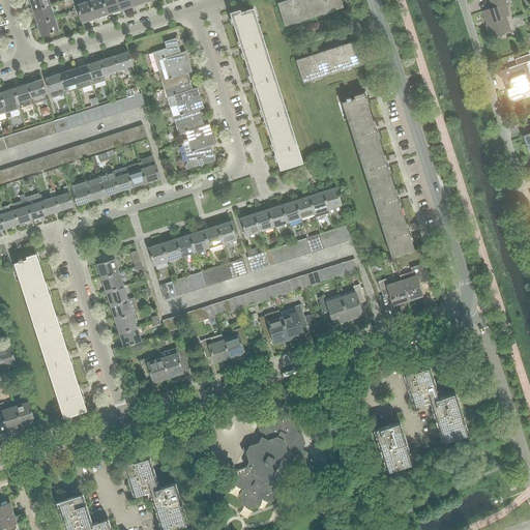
[(28,0),(32,12),(50,6),(48,0),(28,0)]
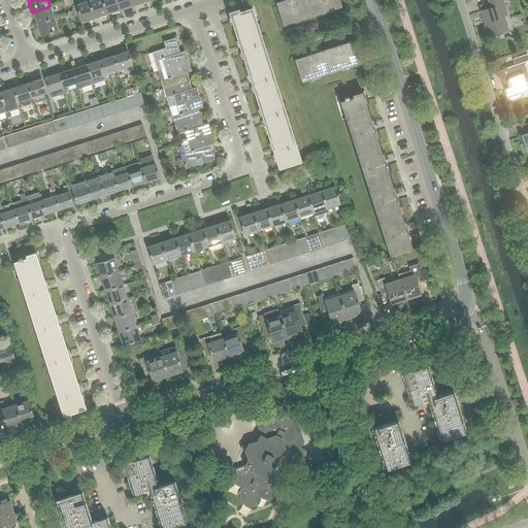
[(106,14),(101,0),(93,0),(89,1),(94,19),(106,14)]
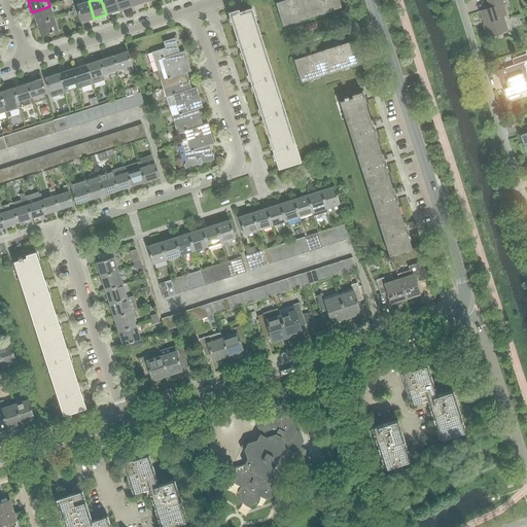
[(118,10),(114,0),(101,0),(106,14),(118,10)]
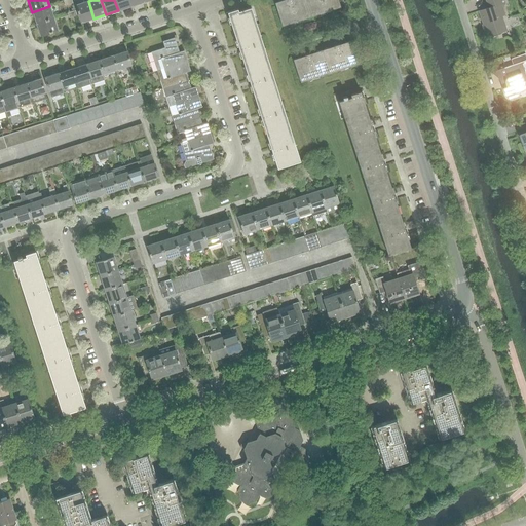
[(128,0),(114,0),(118,10),(130,6),(128,0)]
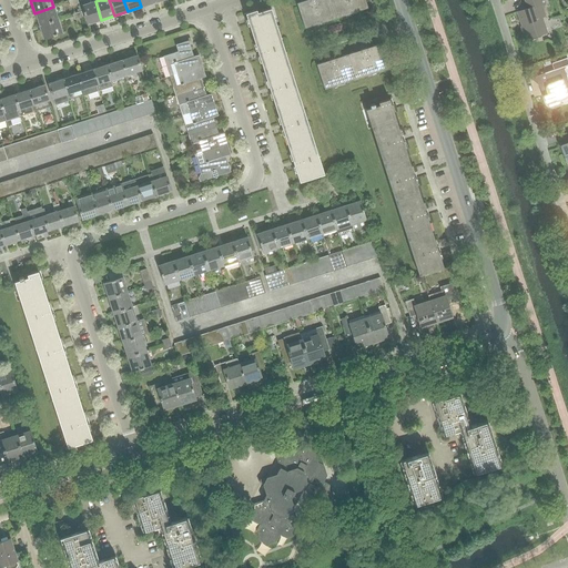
[(304,28),(335,17),(330,0),(305,0),(296,3),(304,28)]
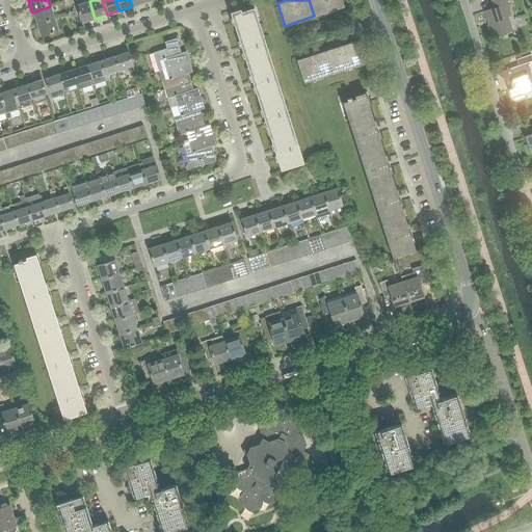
[(342,0),(309,0),(314,16),(344,6),(342,0)]
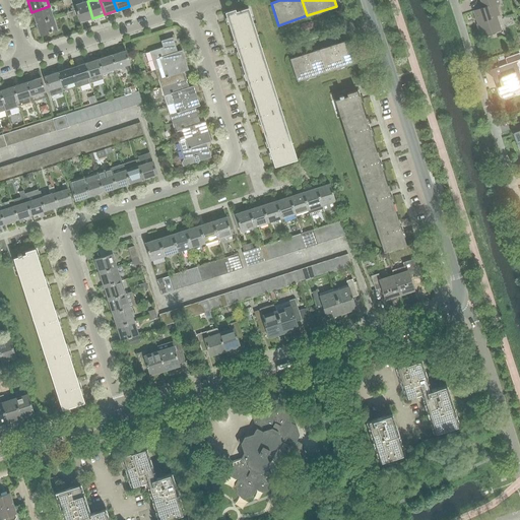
[(479,24),(477,25),(480,37),(499,30),(495,16),(499,15),(496,5),(499,4),(498,0),(480,0),(483,8),(475,11),(479,24)]
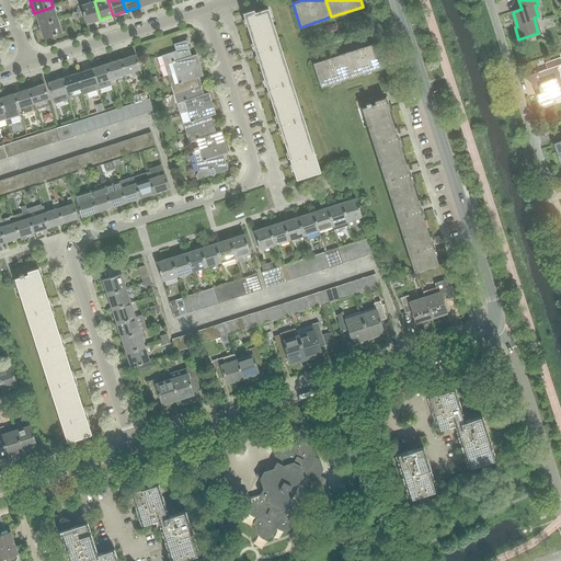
[(100,20),(94,1),(80,6),(87,24),(100,20)]
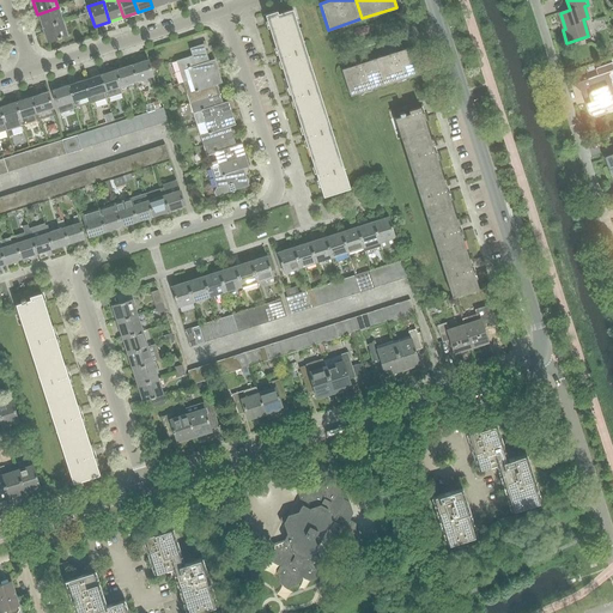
[(37,14),(42,29),(62,22),(58,7),(37,14)]
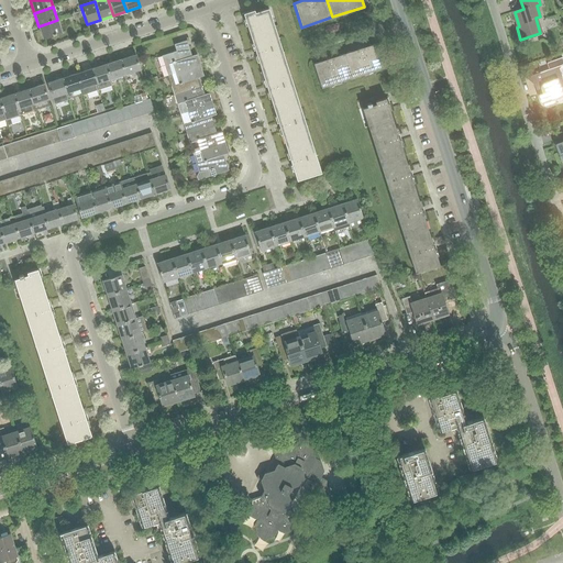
[(251,34),(274,26),(268,8),(255,12),(254,9),(242,13),(243,19),(245,19),(251,34)]
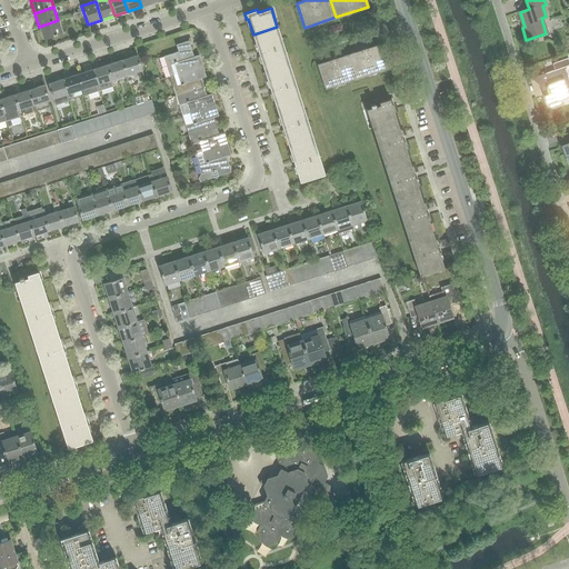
[(43,39),(62,33),(58,20),(39,27),(43,39)]
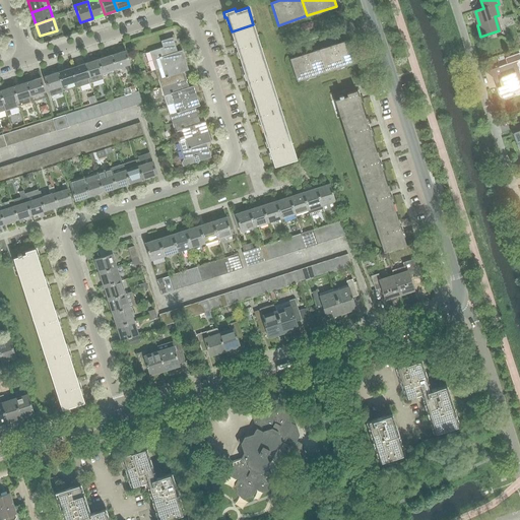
[(264,58),(253,24),(232,31),(237,46),(234,47),(236,51),(238,51),(242,65),(264,58)]
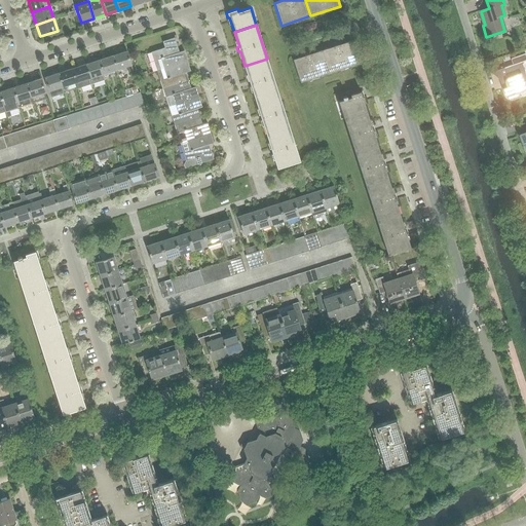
[(161,59),(164,68),(187,61),(183,50),(179,51),(174,37),(162,41),(164,47),(151,52),(154,61),(161,59)]
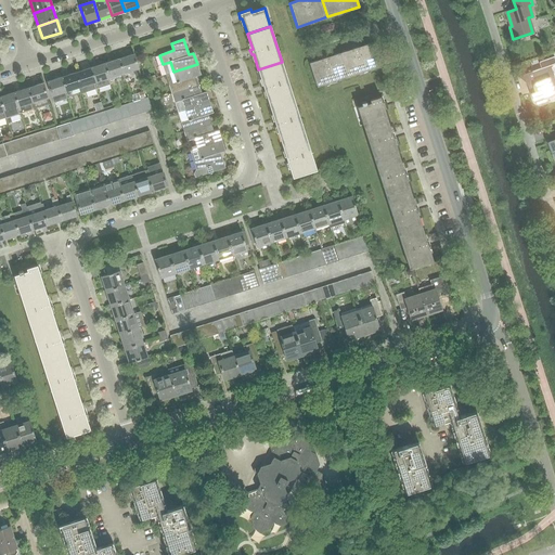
[(371,43),(340,53),(348,77),(378,67),(371,43)]
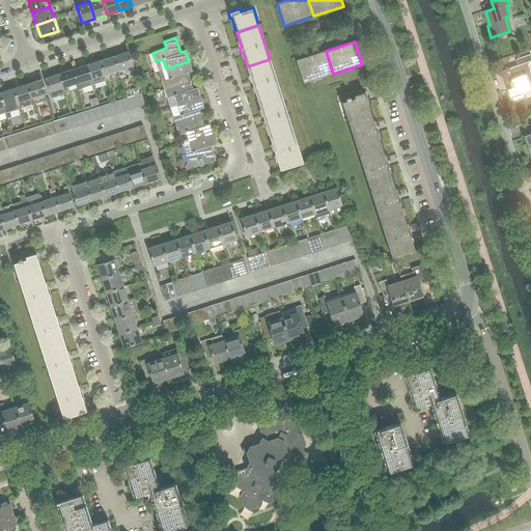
[(128,51),(113,55),(118,71),(116,71),(118,77),(123,75),(121,70),(132,65),(128,51)]
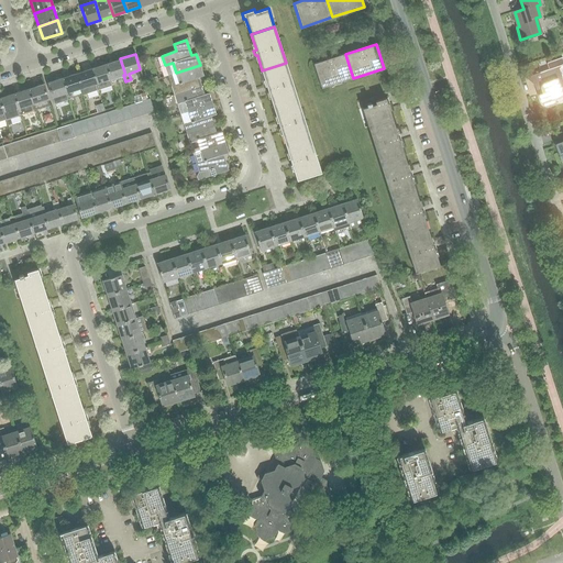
[(321,88),(353,78),(345,54),(313,64),(321,88)]
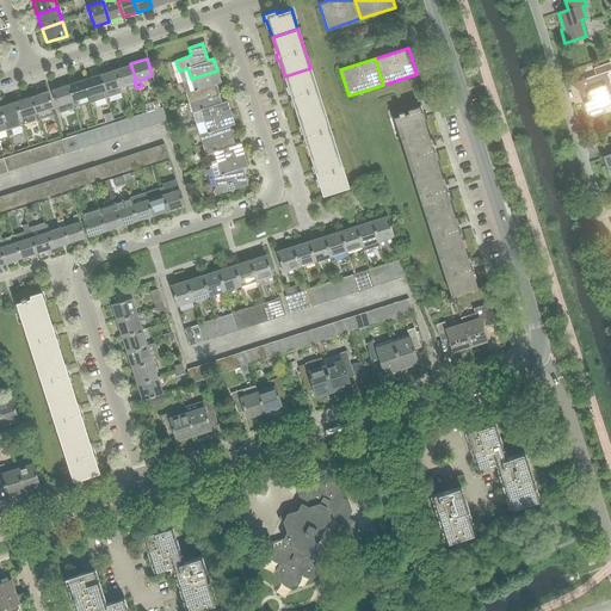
[(130,63),(115,69),(121,86),(118,86),(121,93),(127,91),(124,85),(134,81),(136,81),(130,63)]
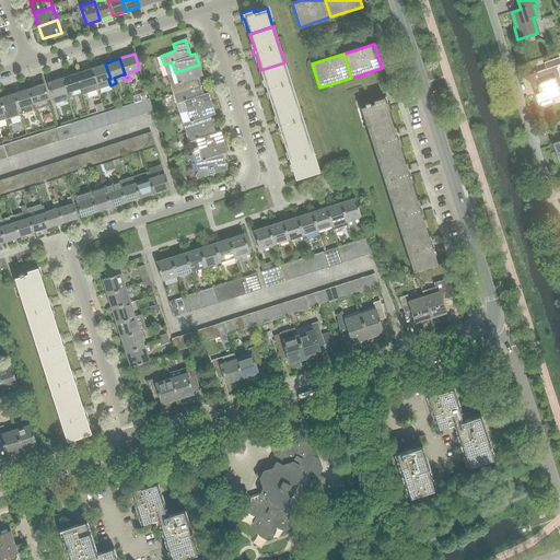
[(559,61),(559,58),(544,63),(546,69),(559,63),(559,61)]
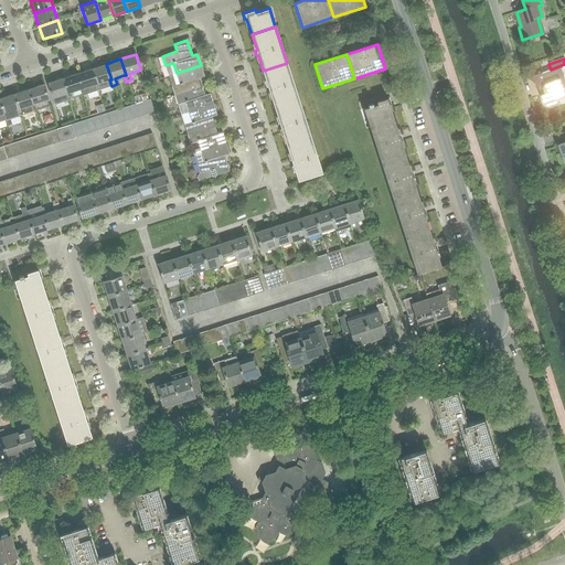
[(299,99),(287,63),(263,71),(268,86),(266,87),(268,93),(270,92),(275,107),(299,99)]
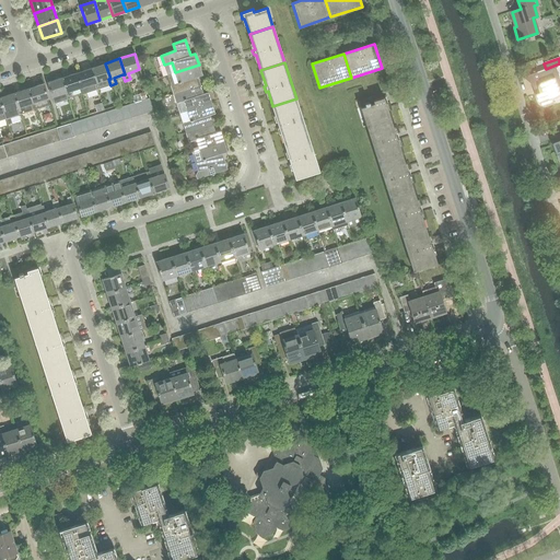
[(105,63),(91,68),(96,83),(94,84),(95,90),(101,89),(98,82),(108,79),(111,79),(105,63)]
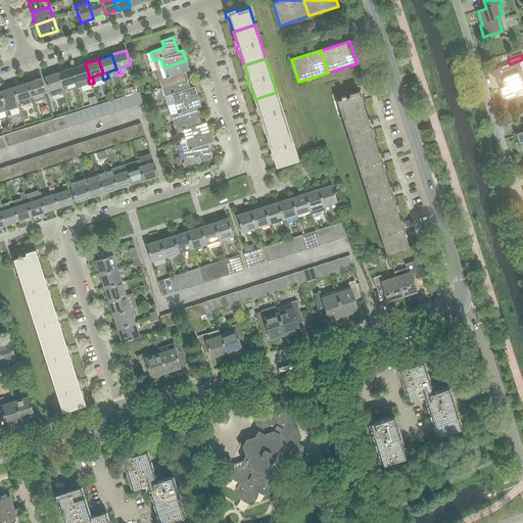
[(504,87),(500,88),(502,96),(504,98),(505,99),(508,100),(510,99),(517,97),(516,93),(520,91),(521,90),(522,89),(522,87),(522,86),(521,82),(522,81),(522,79),(522,75),(519,62),(522,60),(522,59),(510,64),(502,67),(505,78),(504,79),(503,80),(502,81),(502,83),(504,87)]
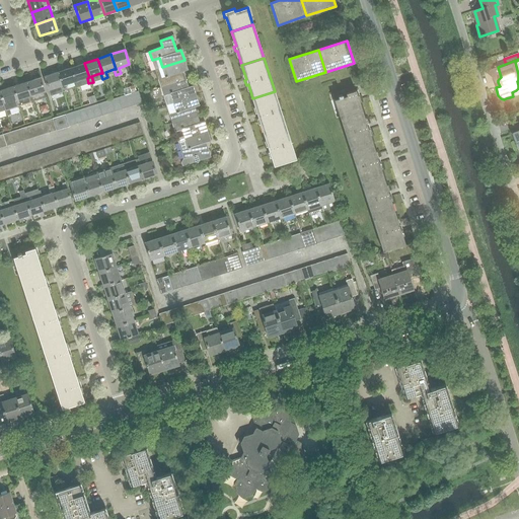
[(158,79),(161,87),(186,79),(183,71),(188,70),(184,60),(162,67),(165,76),(158,79)]
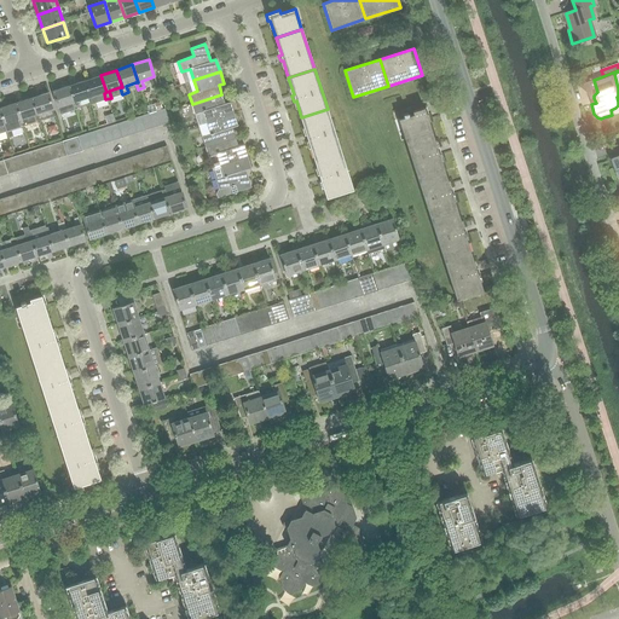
[(96,103),(105,99),(104,93),(106,92),(100,75),(84,80),(90,98),(87,98),(90,104),(96,103)]
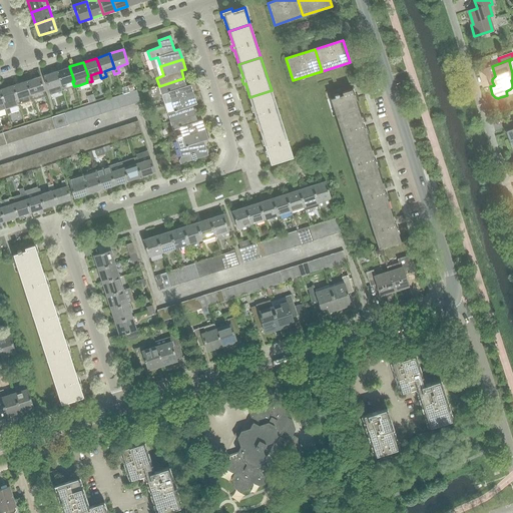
[(61,85),(59,85),(61,91),(66,89),(64,84),(72,81),(74,81),(69,66),(56,71),(61,85)]
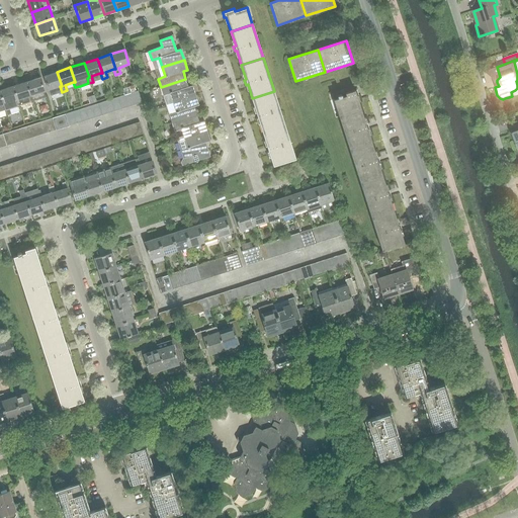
[(52,89),(60,86),(62,86),(57,72),(44,76),(49,90),(51,95),(54,94),(52,89)]
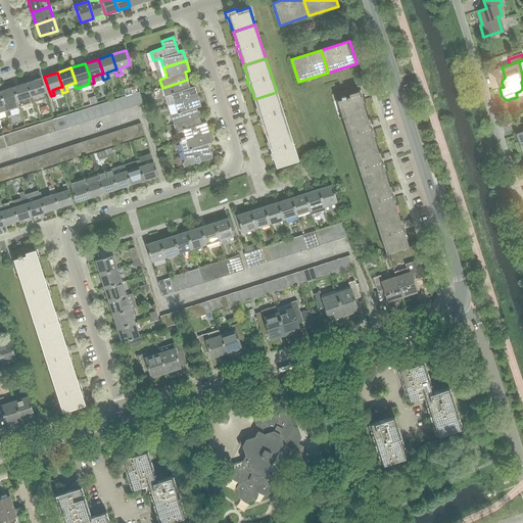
[(40,78),(27,83),(31,97),(29,97),(31,103),(46,98),(40,78)]
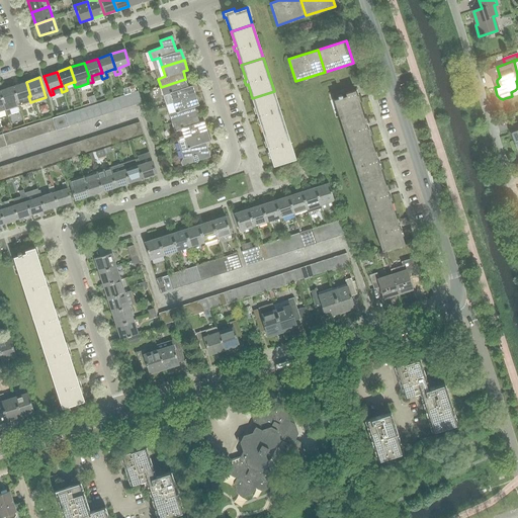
[(170,93),(173,102),(195,95),(192,86),(187,87),(185,79),(161,87),(163,95),(170,93)]
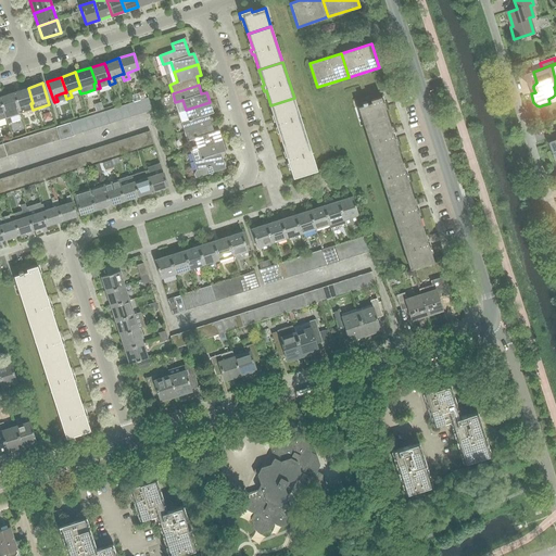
[(28,88),(14,92),(19,108),(15,108),(17,114),(33,110),(30,103),(33,103),(28,88)]
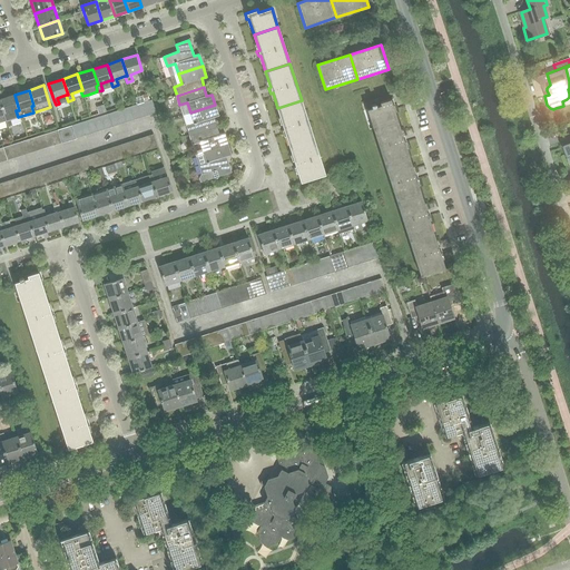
[(19,110),(15,95),(0,98),(0,101),(5,115),(2,116),(5,121),(10,119),(8,114),(16,110),(19,110)]
